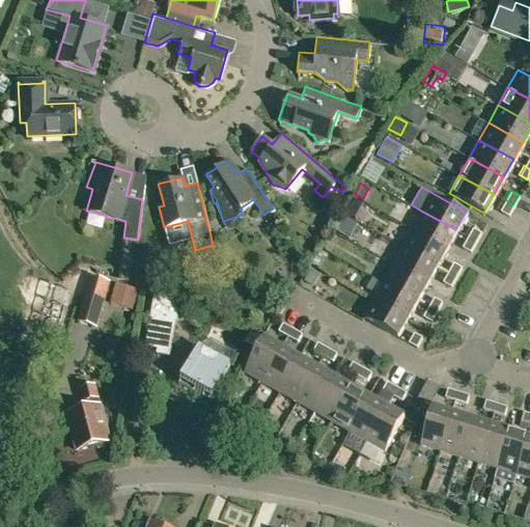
[(344,210),(355,215),(362,201),(352,196),(344,210)]
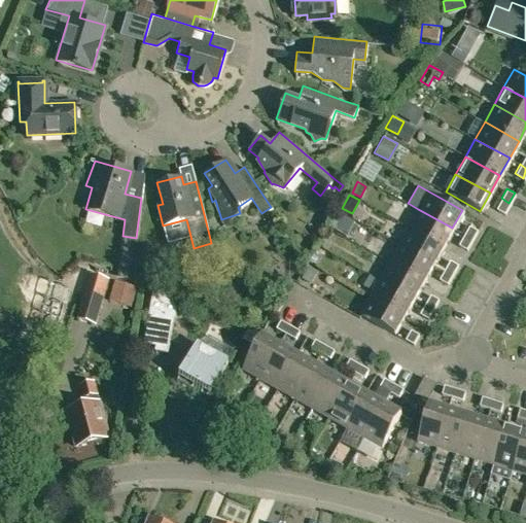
[(503,212),(505,210),(509,203),(501,198),(496,207),(503,212)]
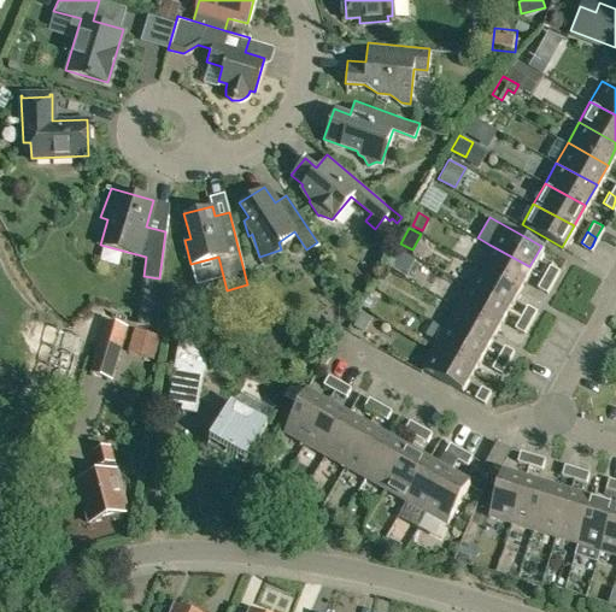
[(490,245),(479,265),(518,287),(529,266),(490,245)]
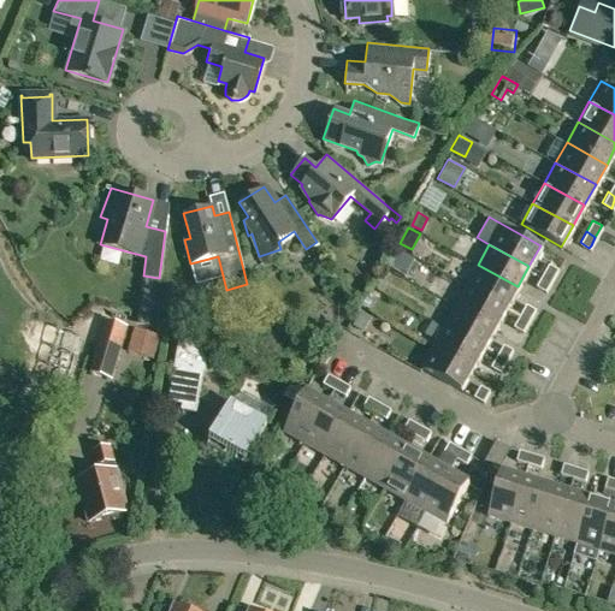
[(398,271),(407,254),(395,247),(385,264),(398,271)]
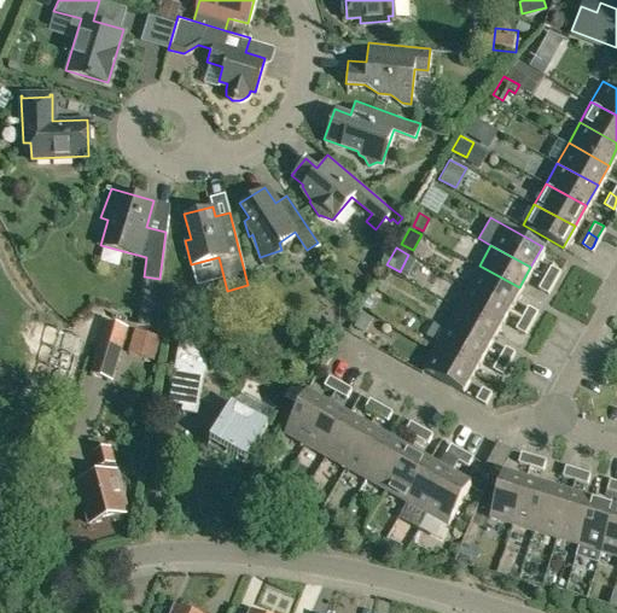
[(549,263),(543,274),(553,279),(559,269),(549,263)]
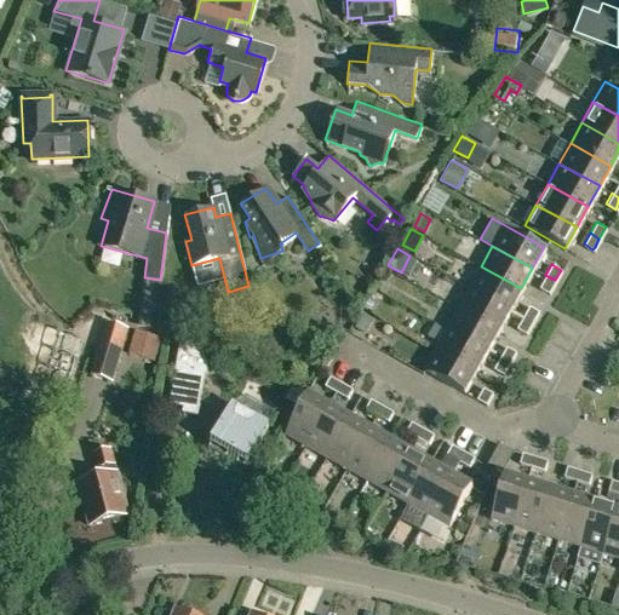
[(481,266),(469,287),(510,309),(521,288),(481,266)]
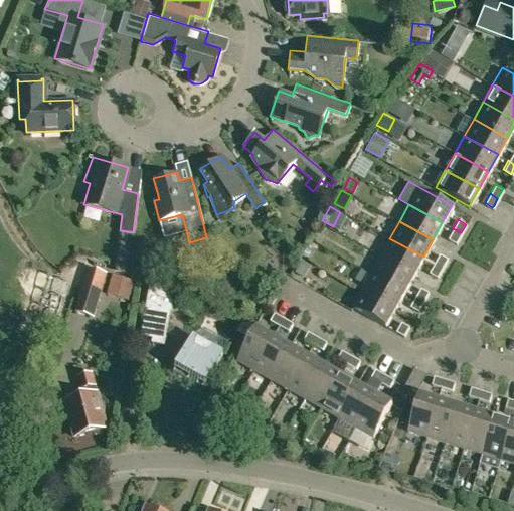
[(456,241),(461,232),(453,228),(448,237),(456,241)]
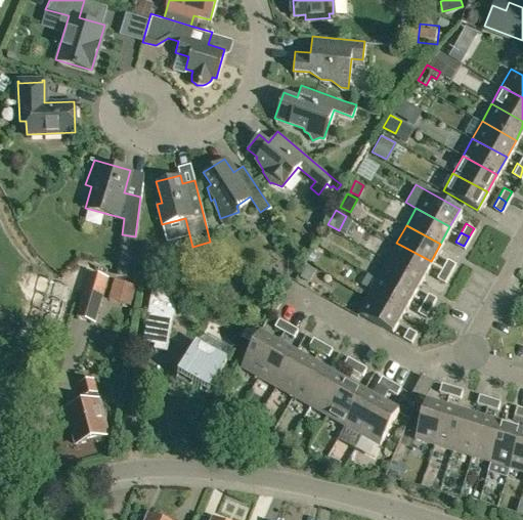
[(396,243),(387,260),(421,278),(431,261),(396,243)]
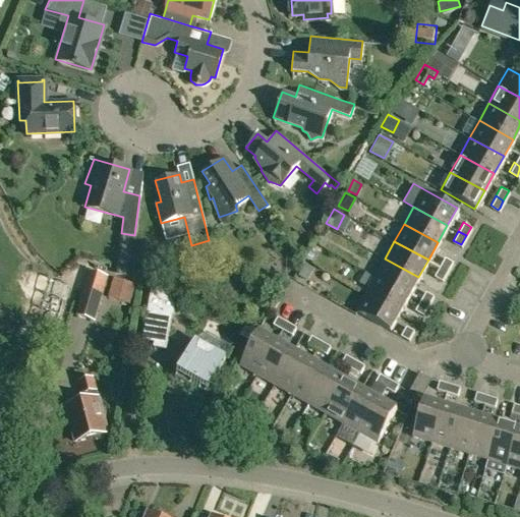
[(444,256),(440,265),(447,270),(452,261),(444,256)]
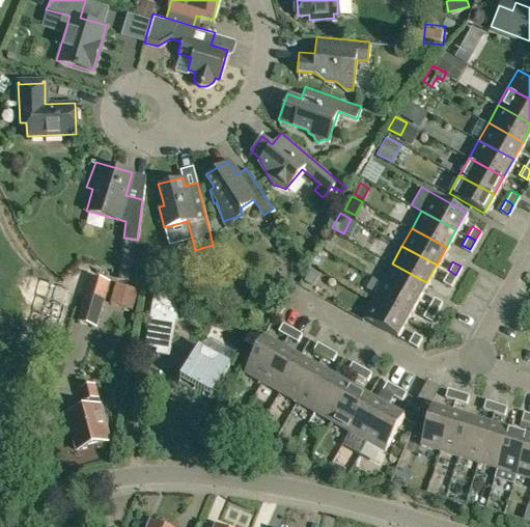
[(426,282),(392,264),(383,280),(417,300),(426,282)]
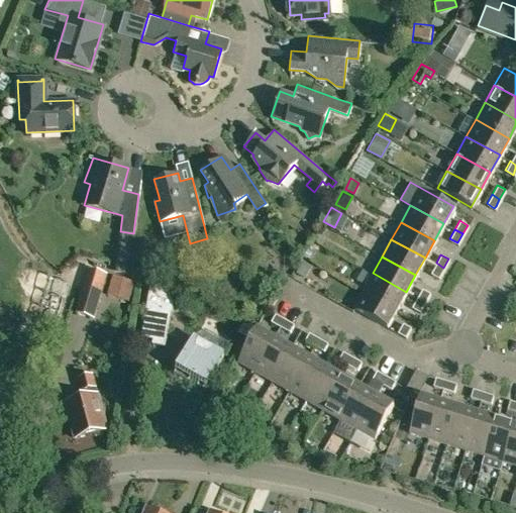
[(301,260),(295,271),(304,276),(310,265),(301,260)]
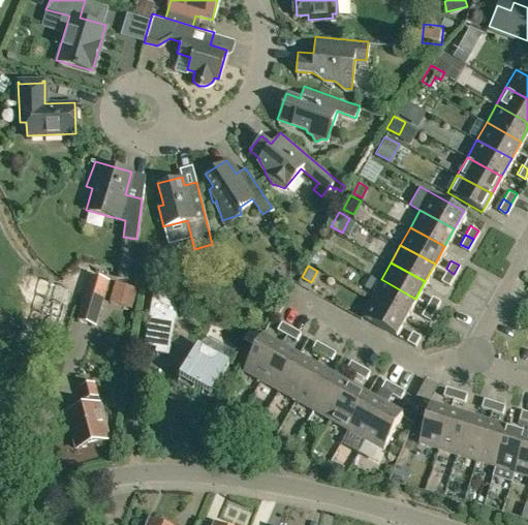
[(449,282),(454,274),(446,269),(441,278),(449,282)]
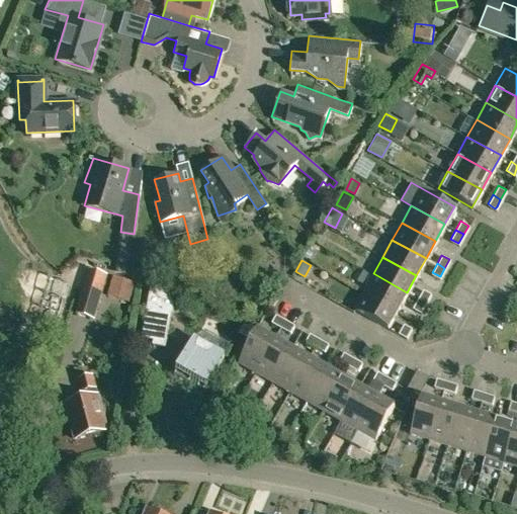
[(106,271),(102,269),(90,266),(77,310),(93,315),(106,271)]
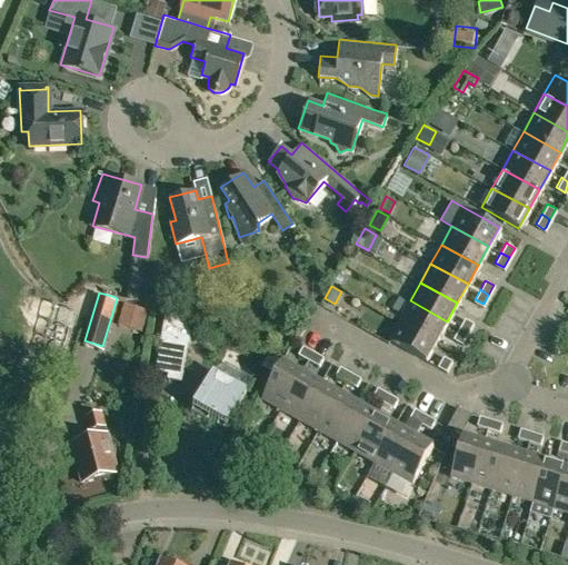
[(117,323),(141,329),(148,306),(123,300),(117,323)]
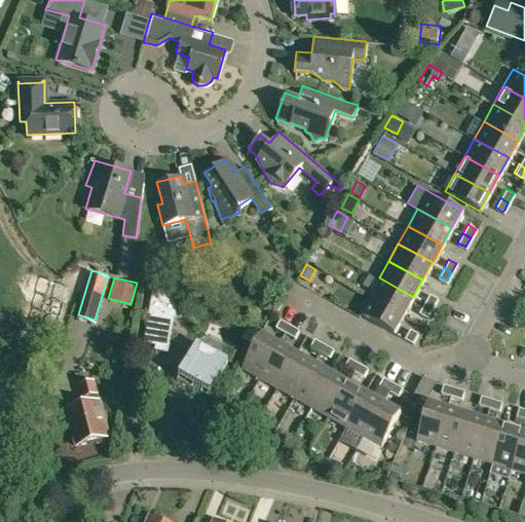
[(379,277),(369,295),(403,314),(413,297),(379,277)]
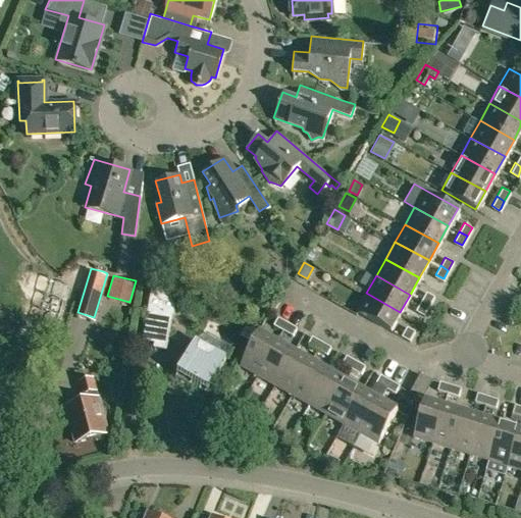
[(151,287),(146,314),(157,316),(158,312),(171,312),(172,309),(170,308),(173,299),(175,300),(177,296),(151,287)]
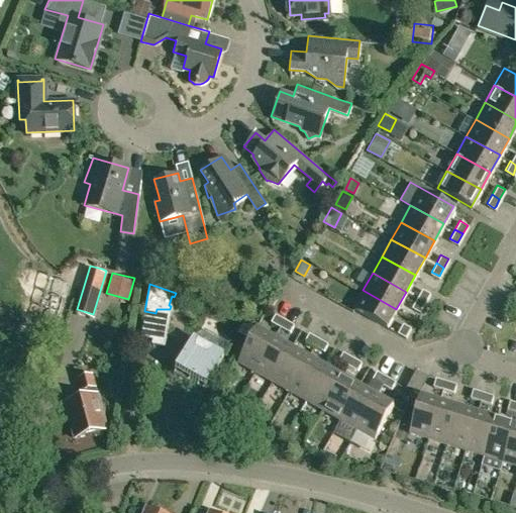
[(232,286),(222,292),(227,302),(237,296),(232,286)]
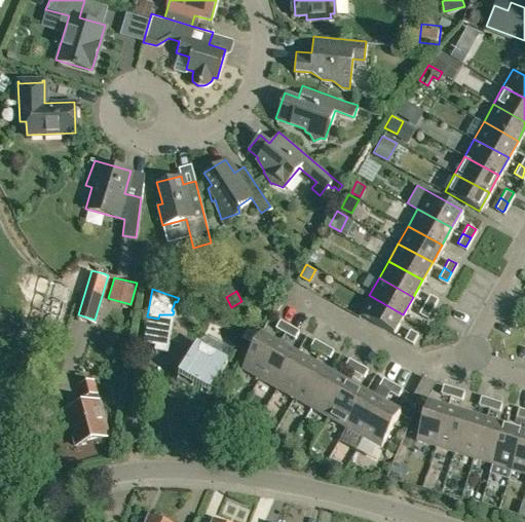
[(429,294),(424,303),(432,307),(437,298),(429,294)]
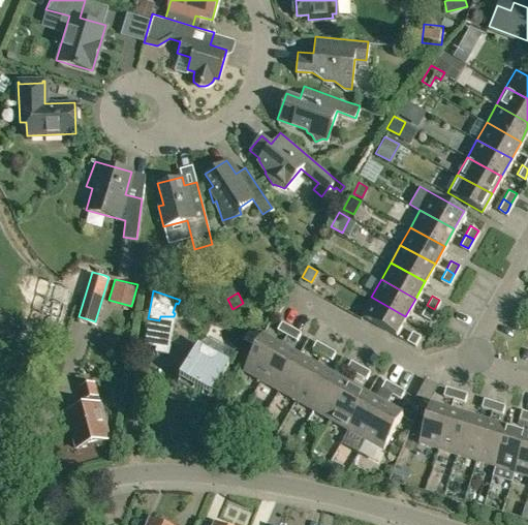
[(397,333),(405,316),(371,297),(361,315),(396,335),(397,333)]
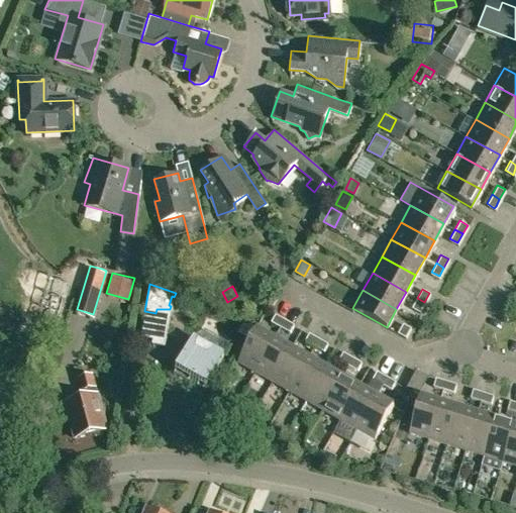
[(412,307),(419,311),(424,302),(417,298),(412,307)]
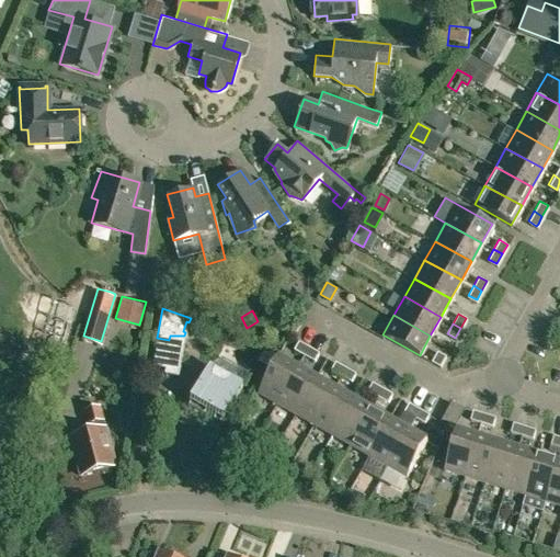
[(293,349),(301,354),(307,345),(297,341),(293,349)]
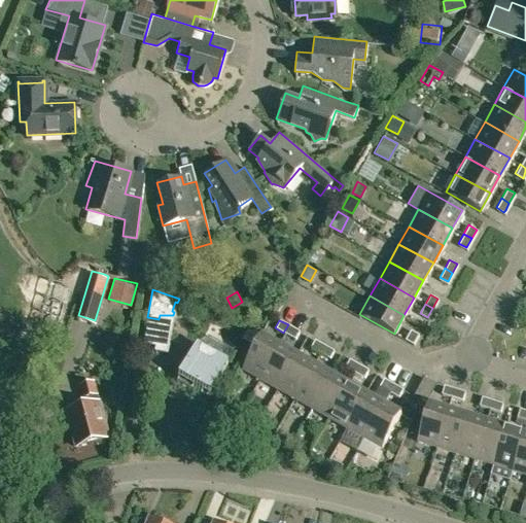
[(154,343),(153,349),(165,351),(169,325),(158,323),(154,343)]
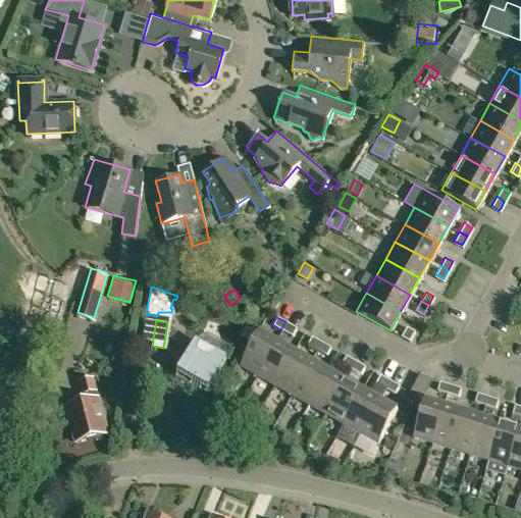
[(246,321),(240,332),(249,339),(256,326),(246,321)]
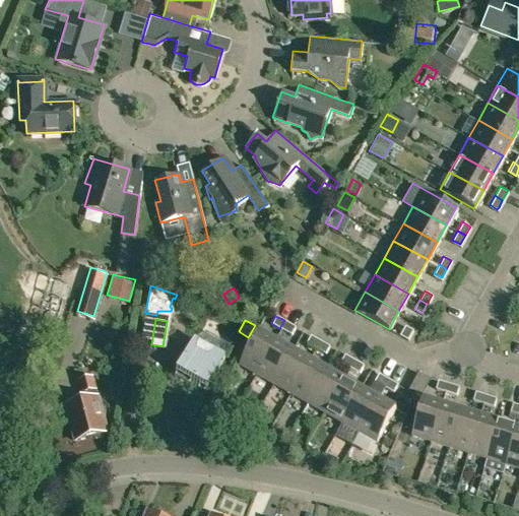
[(293,325),(284,320),(279,328),(288,333),(293,325)]
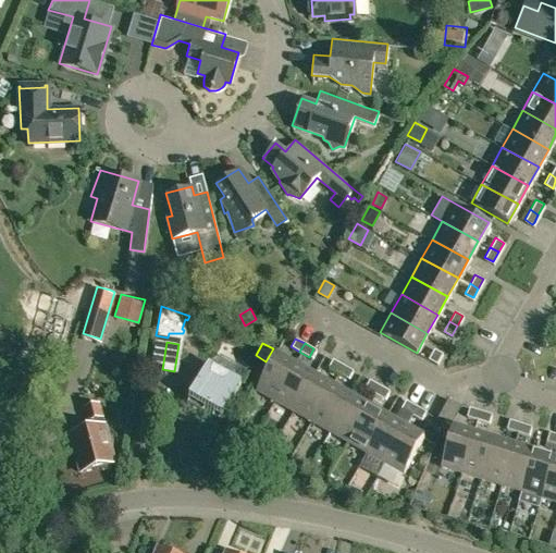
[(437,361),(443,352),(434,347),(429,357),(437,361)]
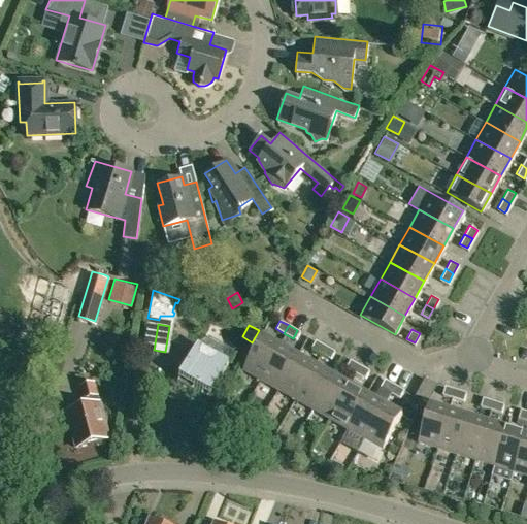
[(259,379),(277,345),(260,334),(241,368),(259,379)]
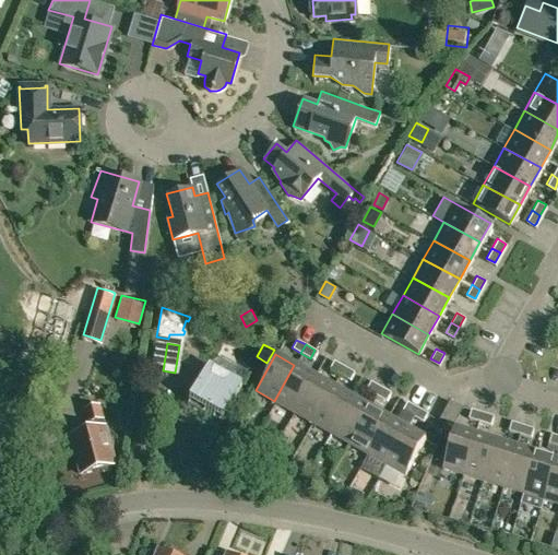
[(328,368),(336,374),(342,365),(332,359),(328,368)]
